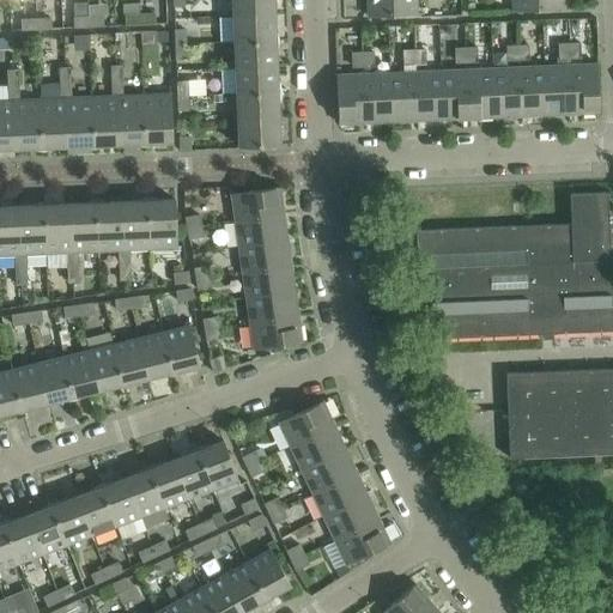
[(273,0),(232,0),(234,17),(274,14),(273,0)]
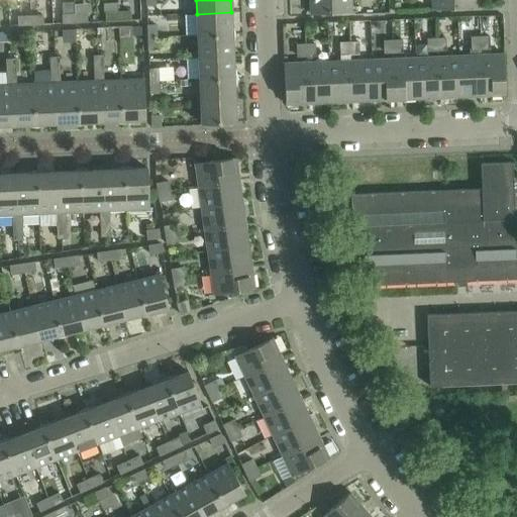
[(310,0),(311,14),(352,12),(351,0),(310,0)]
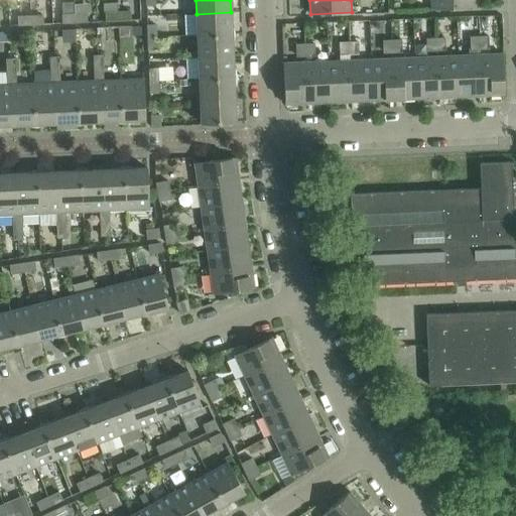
[(431,0),(432,9),(473,8),(473,0),(431,0)]
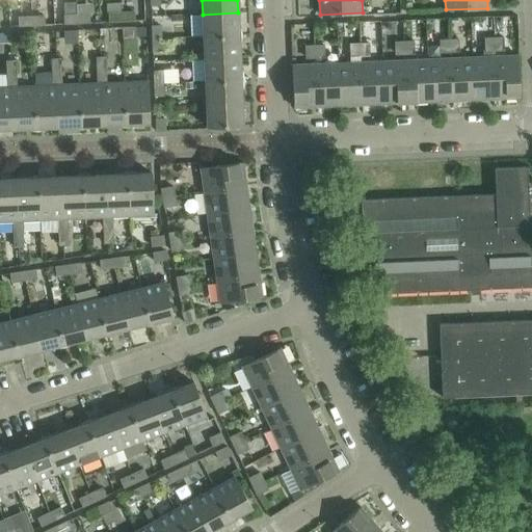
[(122,3),(107,4),(107,14),(109,14),(122,12),(122,3)]
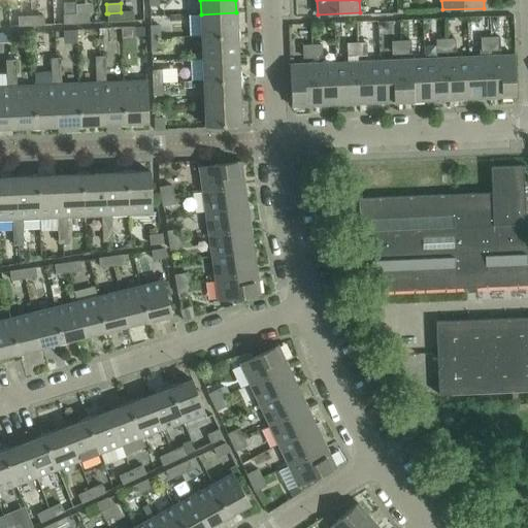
[(122,22),(121,12),(108,13),(109,22),(122,22)]
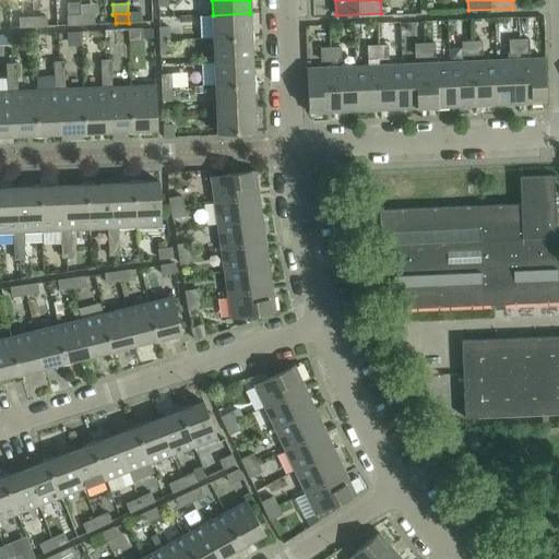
[(141,13),(128,13),(129,23),(142,22),(141,13)]
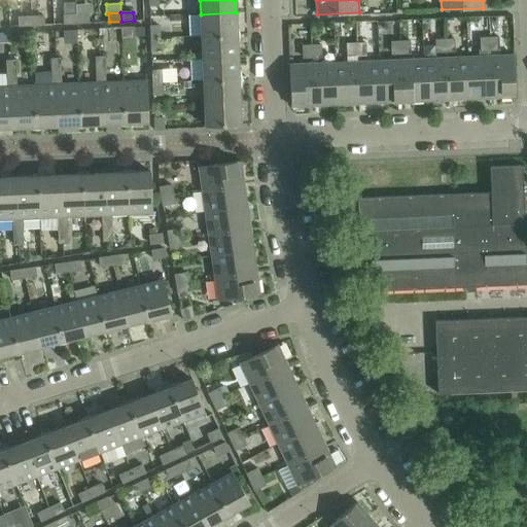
[(236,12),(201,14),(202,36),(237,35),(236,12)]
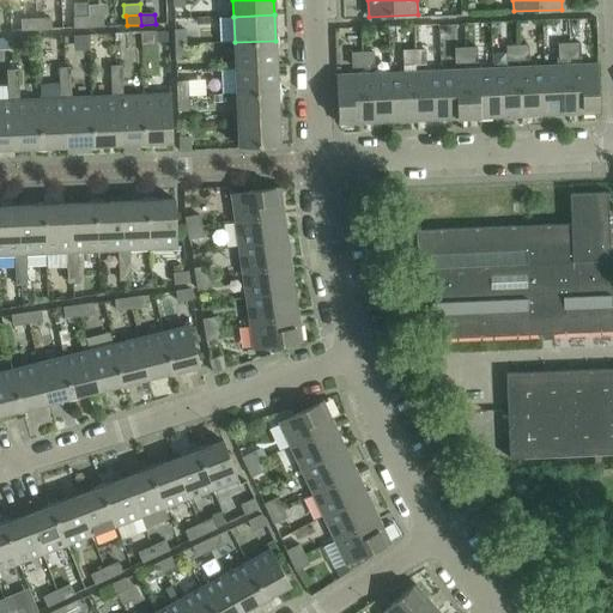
[(89,28),(89,17),(74,18),(74,28),(89,28)]
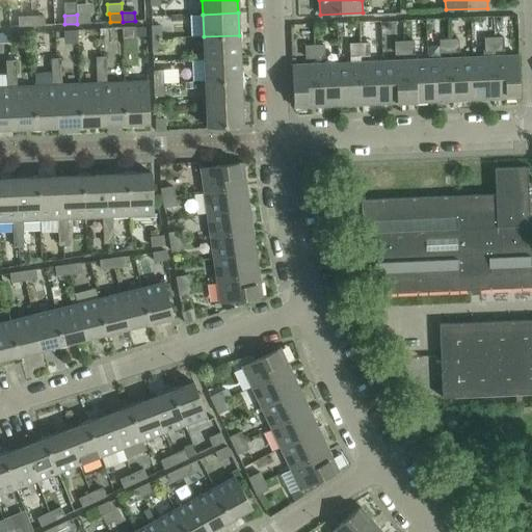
[(89,15),(77,15),(77,24),(90,23),(89,15)]
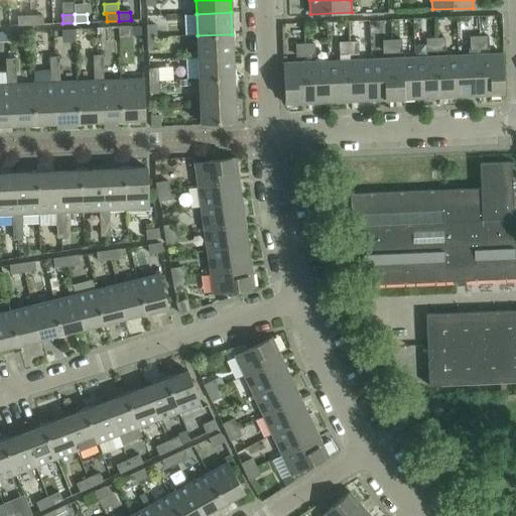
[(31,25),(30,16),(18,17),(19,25),(31,25)]
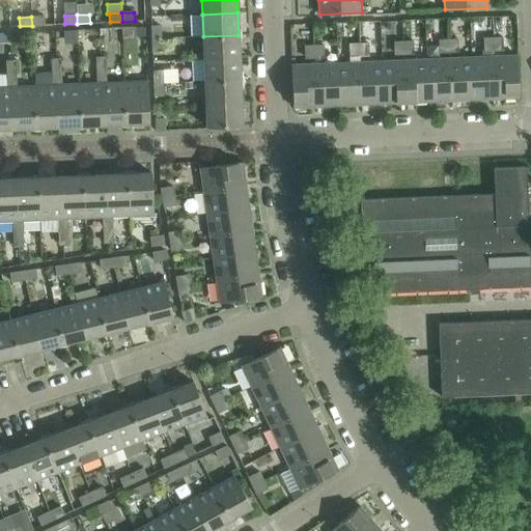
[(44,17),(31,17),(32,26),(45,25),(44,17)]
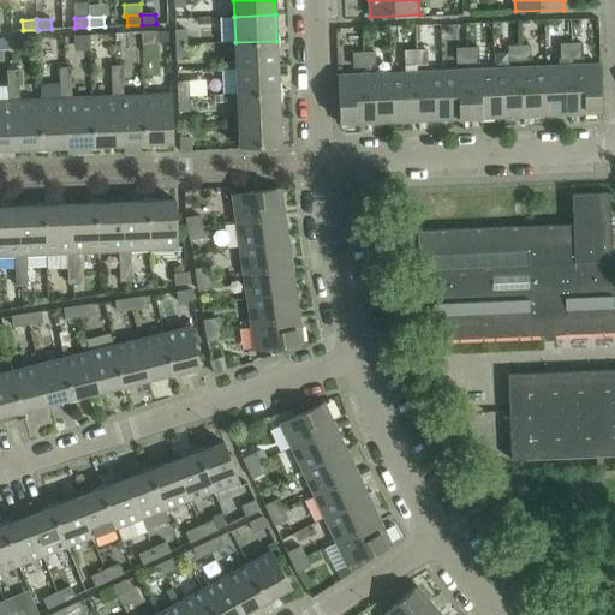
[(175,30),(177,46),(186,45),(186,30),(175,30)]
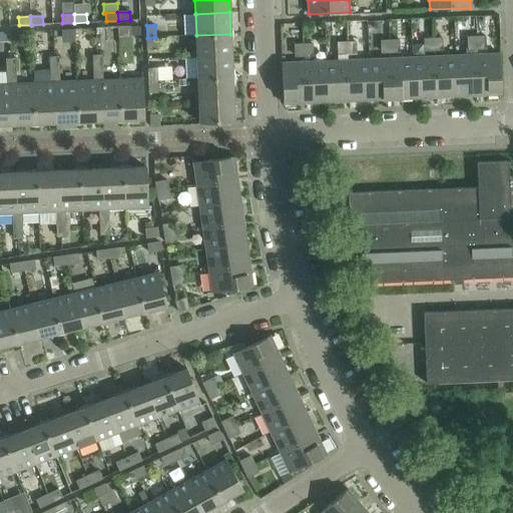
[(130,26),(118,27),(118,36),(130,35),(130,26)]
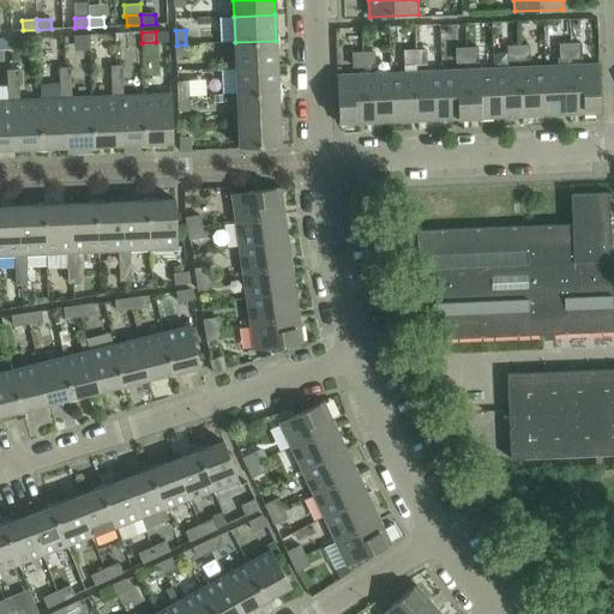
[(276,41),(235,42),(236,68),(277,66),(276,41)]
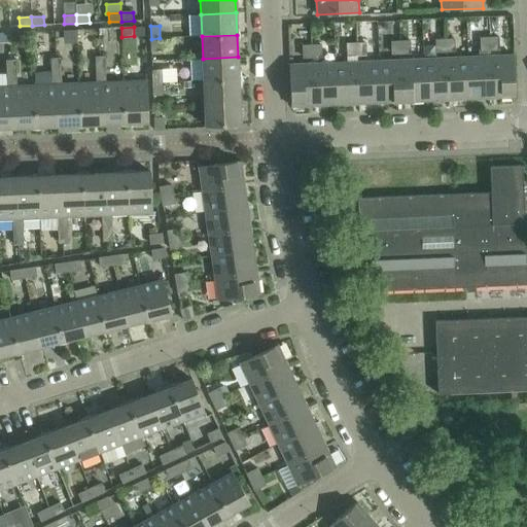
[(498,37),(490,38),(490,50),(497,50),(499,47),(498,37)]
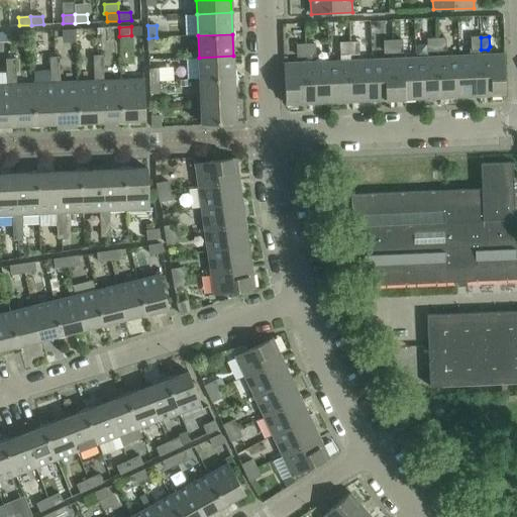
[(157,37),(148,38),(148,50),(158,49),(157,37)]
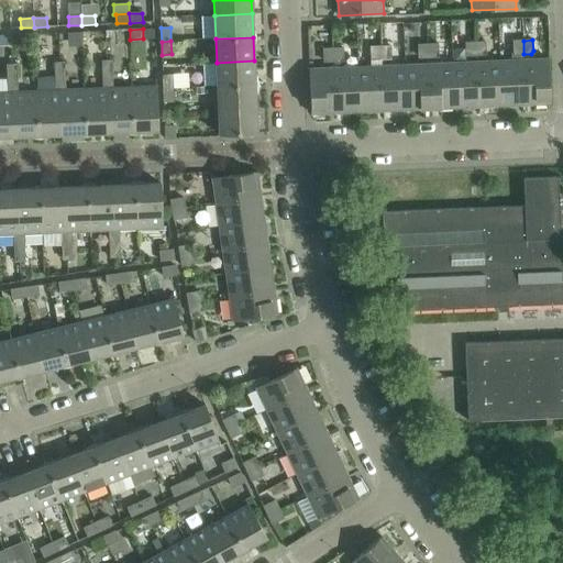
[(523,54),(523,41),(514,41),(514,52),(516,54),(523,54)]
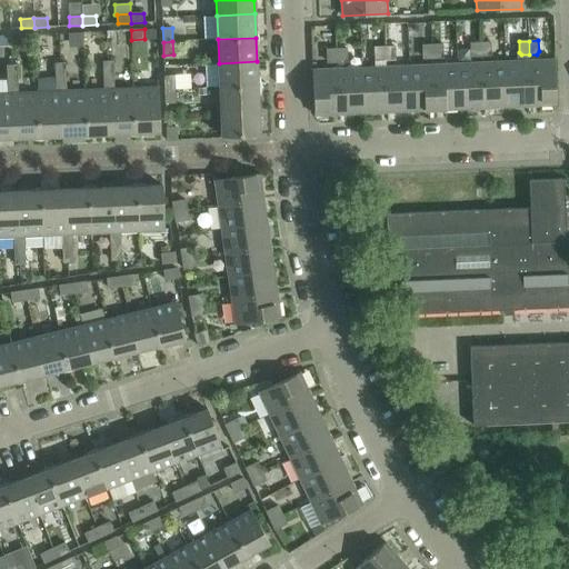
[(481,57),(480,42),(470,43),(471,55),(473,57),(481,57)]
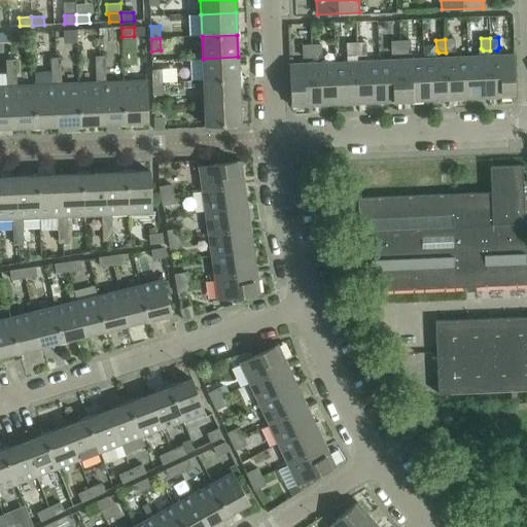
[(454,39),(445,39),(446,53),(453,51),(455,49),(454,39)]
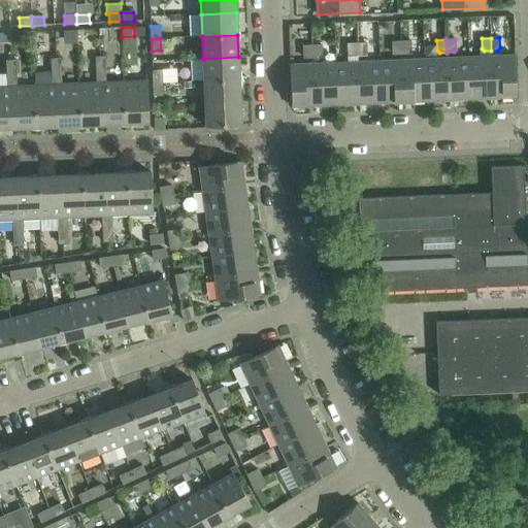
[(402,55),(401,41),(392,42),(393,53),(395,55),(402,55)]
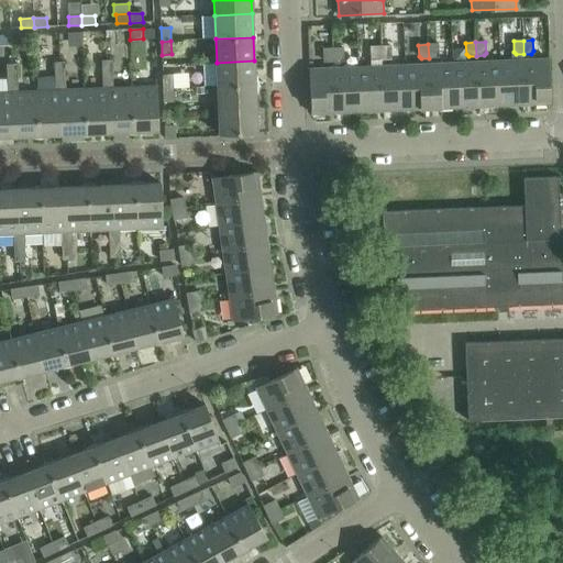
[(438,44),(428,44),(429,58),(437,57),(439,55),(438,44)]
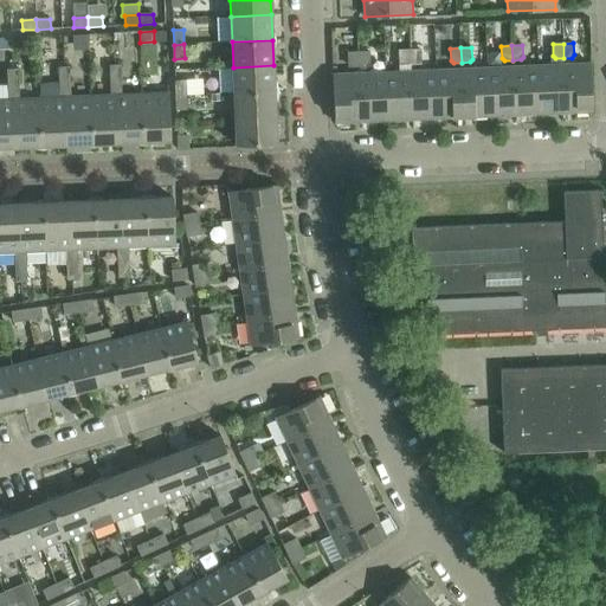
[(411,64),(410,50),(399,51),(400,63),(403,65),(411,64)]
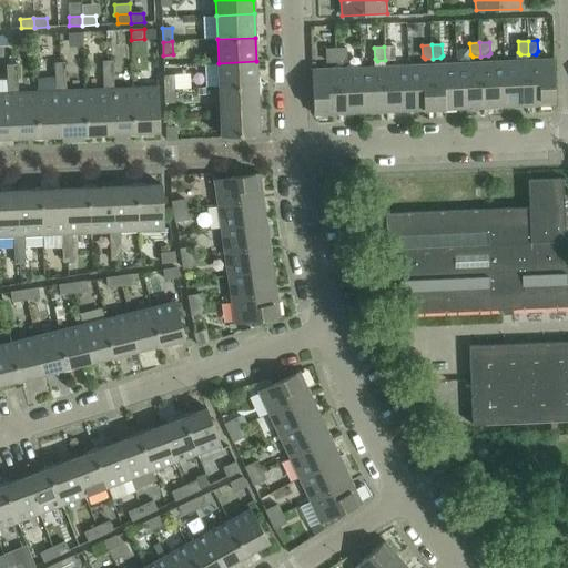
[(394,47),(384,47),(385,60),(393,60),(394,58),(394,47)]
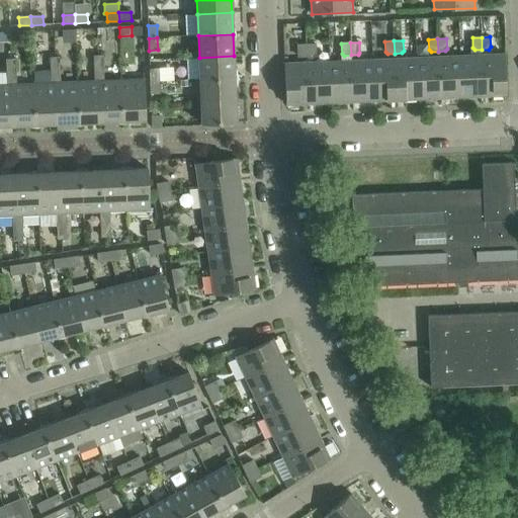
[(307,57),(307,45),(297,45),(297,56),(300,58),(307,57)]
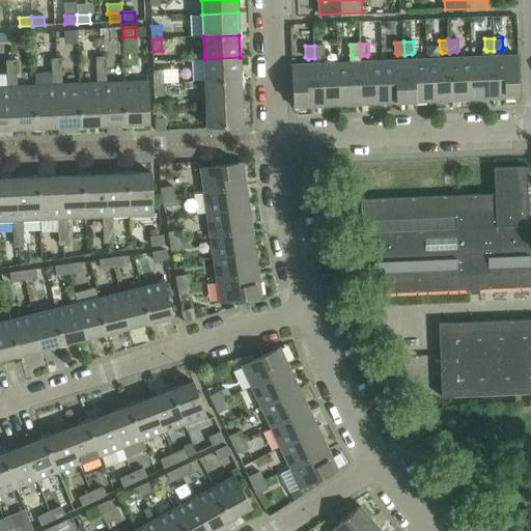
[(324,46),(314,46),(314,58),(322,58),(324,56),(324,46)]
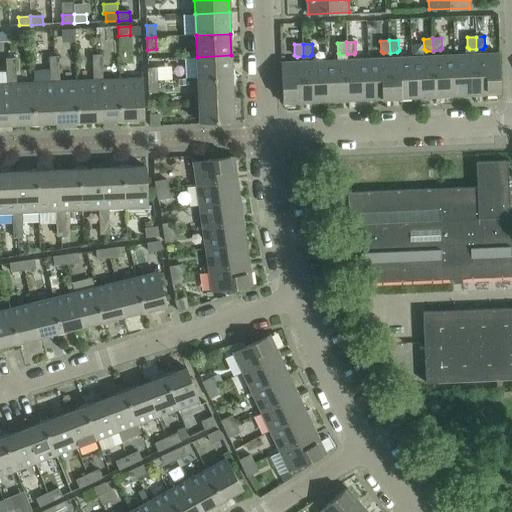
[(499,53),(476,54),(478,95),(501,95),(499,53)]
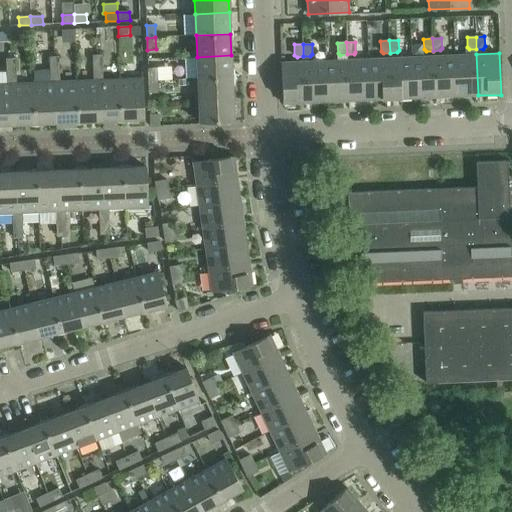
[(476,54),(455,55),(457,96),(478,95),(476,54)]
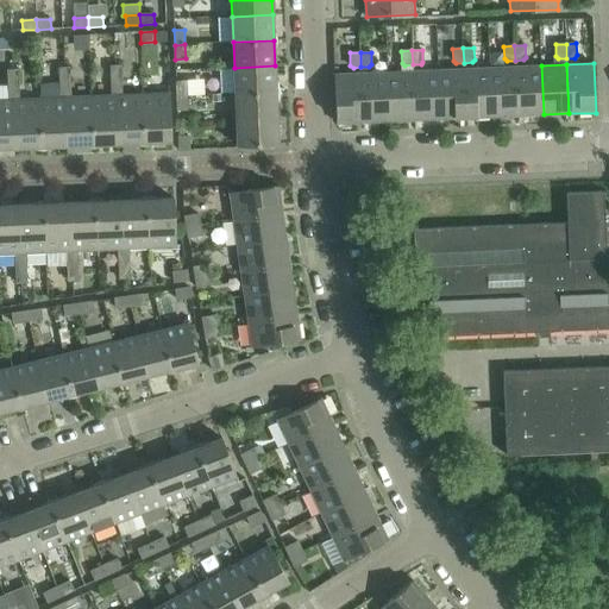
[(120,66),(115,66),(111,67),(111,81),(121,81),(120,66)]
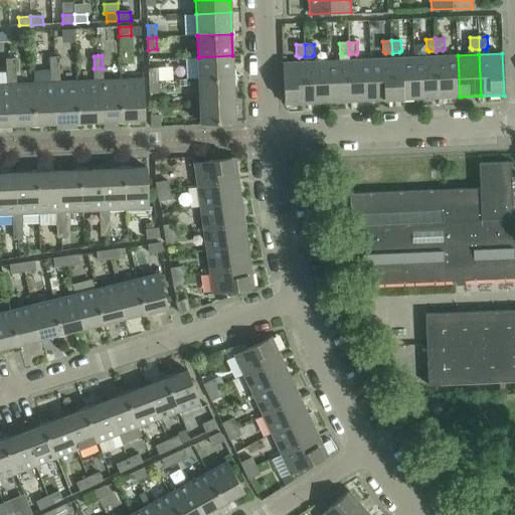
[(232,55),(198,57),(199,79),(233,77),(232,55)]
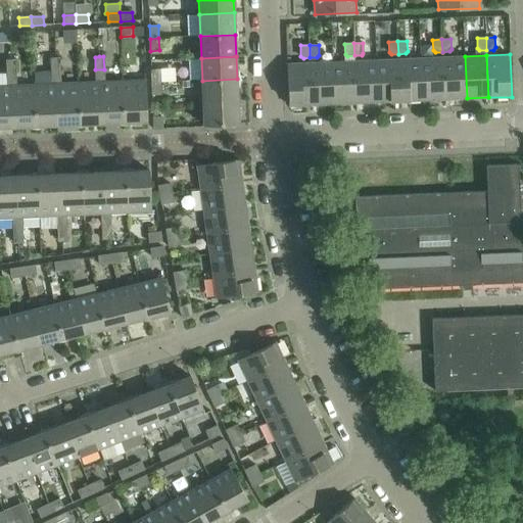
[(465,56),(442,57),(444,99),(467,98),(465,56)]
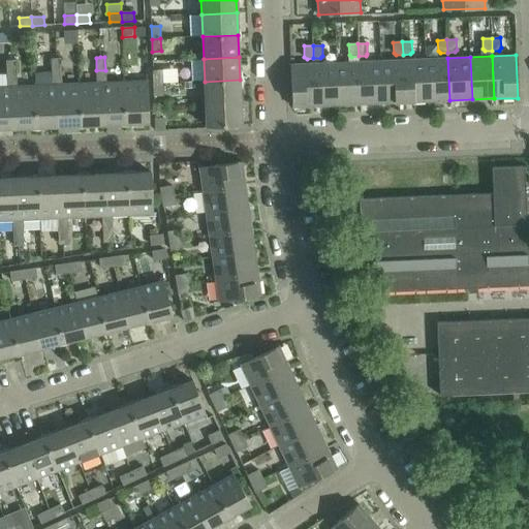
[(447,58),(426,59),(427,101),(449,100),(447,58)]
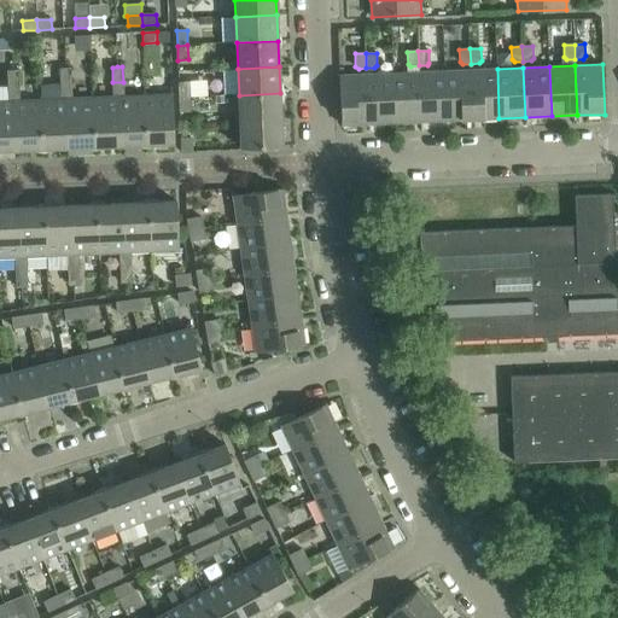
[(70,69),(65,69),(60,69),(60,85),(71,83),(70,69)]
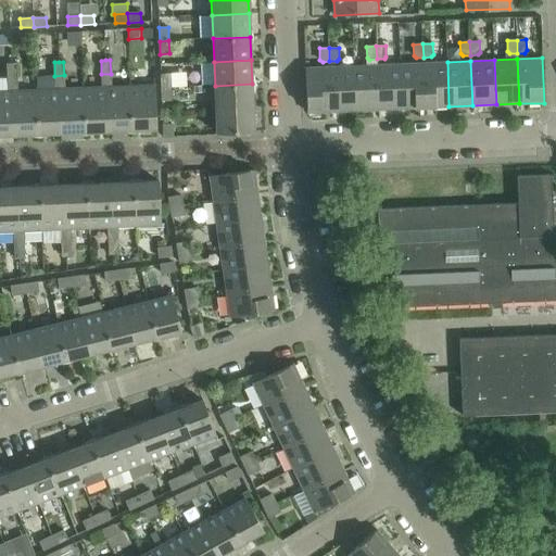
[(447,62),(424,63),(426,108),(449,106),(447,62)]
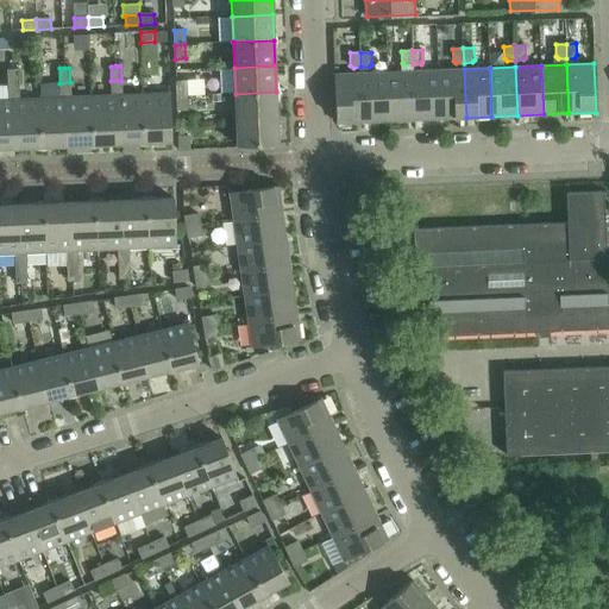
[(464,69),(438,70),(440,119),(466,118),(464,69)]
